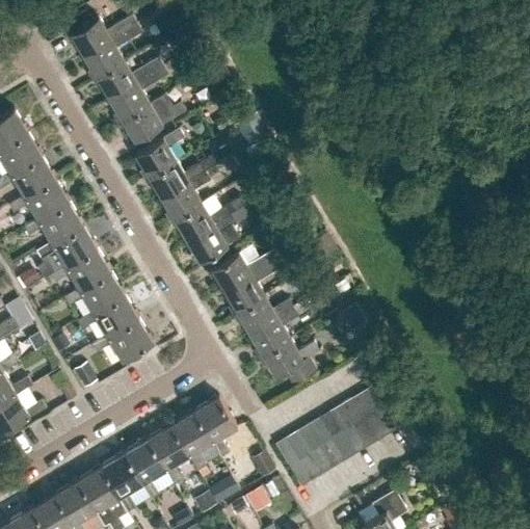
[(175,27),(190,18),(182,4),(167,14),(175,27)]
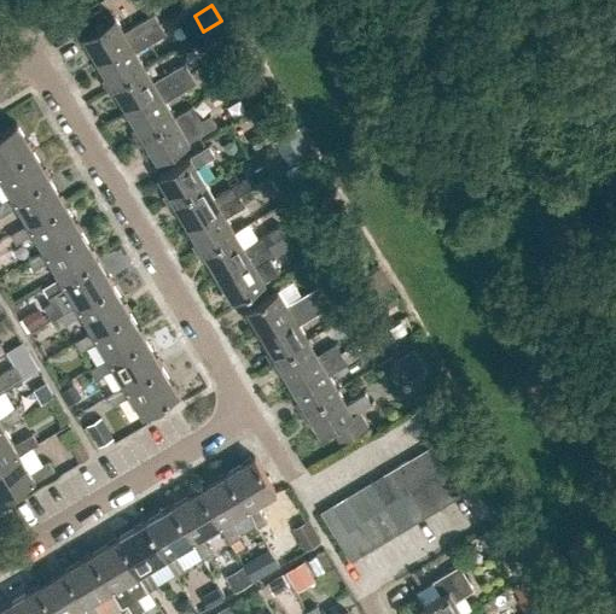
[(94,64),(145,34),(157,27),(151,16),(122,34),(112,18),(102,24),(94,13),(67,30),(75,44),(80,41),(94,64)]
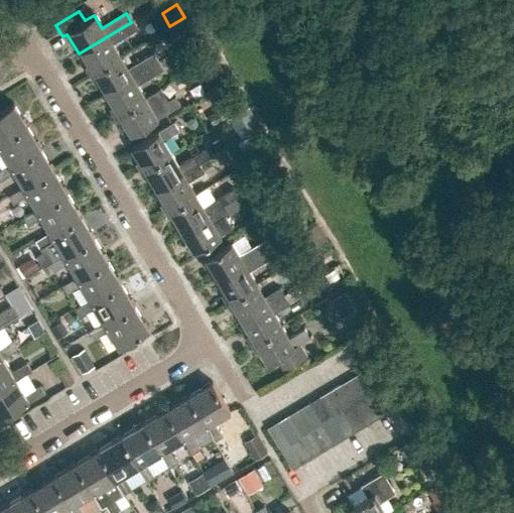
[(182,21),(157,35),(164,47),(189,32),(182,21)]
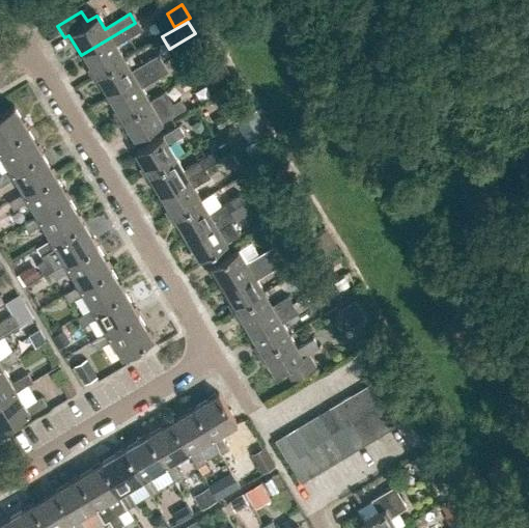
[(130,37),(124,29),(81,55),(94,77),(122,59),(115,47),(130,37)]
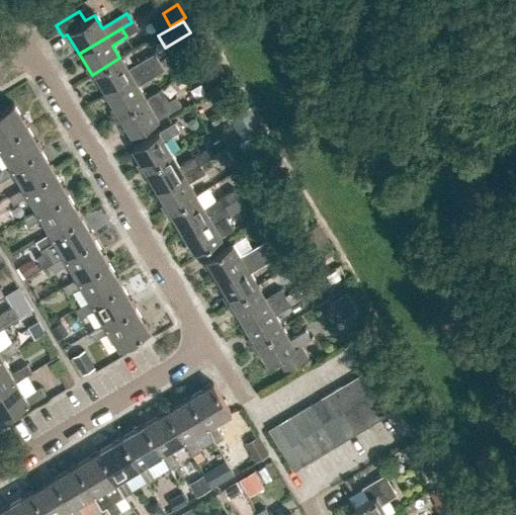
[(200,65),(208,60),(202,51),(194,56),(200,65)]
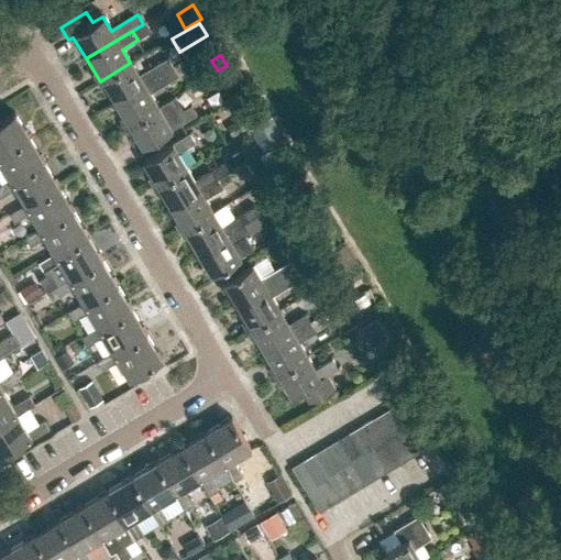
[(100,81),(113,103),(160,76),(172,69),(166,59),(139,76),(130,63),(100,81)]
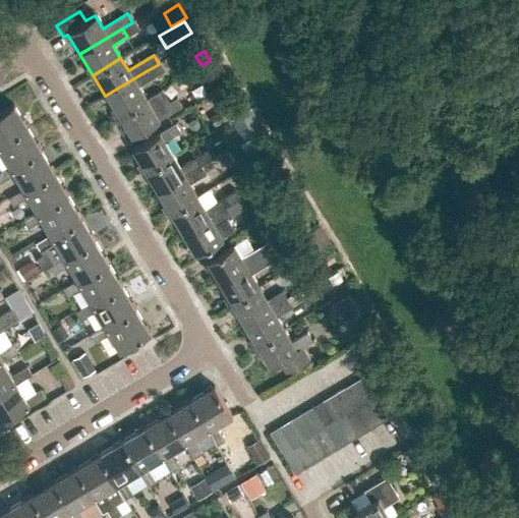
[(148,70),(105,96),(117,116),(146,100),(138,88),(164,72),(159,64),(148,70)]
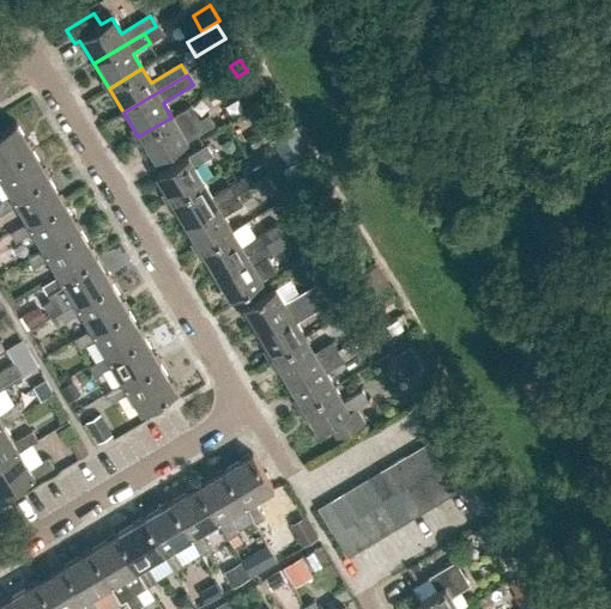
[(171,117),(138,136),(155,163),(212,127),(206,117),(198,123),(188,108),(171,117)]
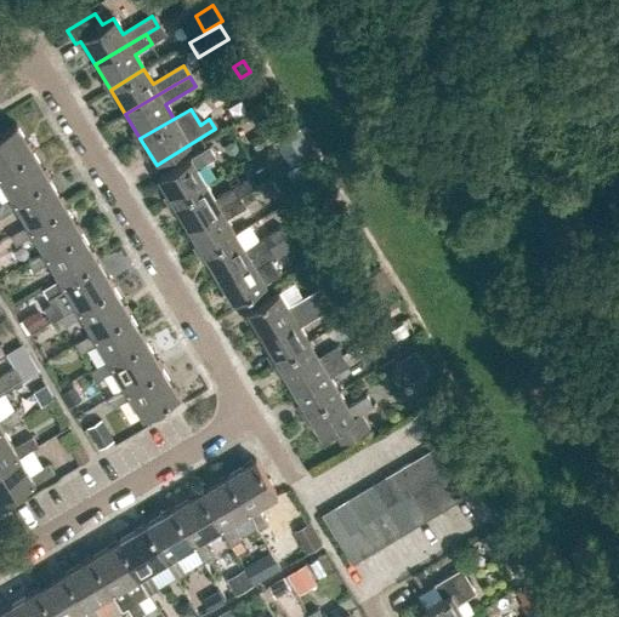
[(0,172),(32,154),(15,127),(0,135),(0,172)]
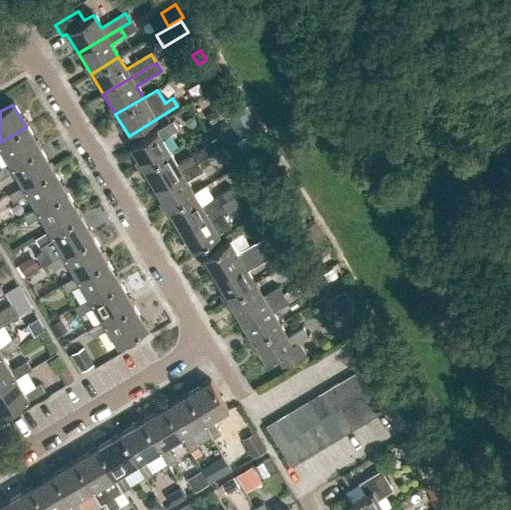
[(209,127),(221,120),(215,111),(203,118),(209,127)]
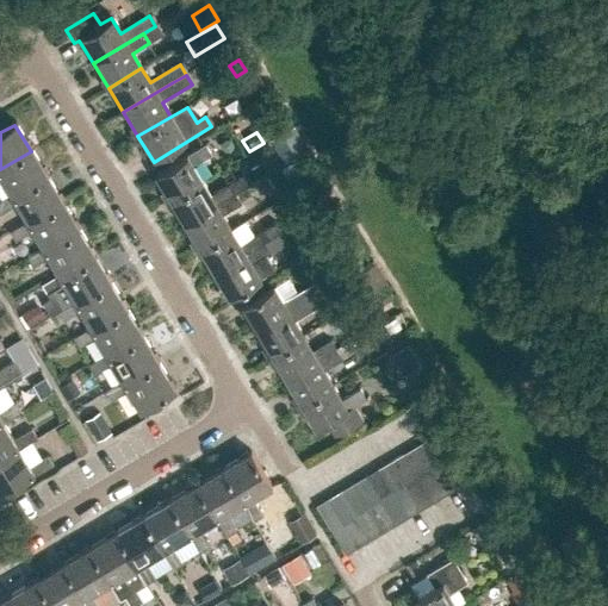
[(152,177),(167,201),(199,182),(191,168),(209,157),(203,147),(152,177)]
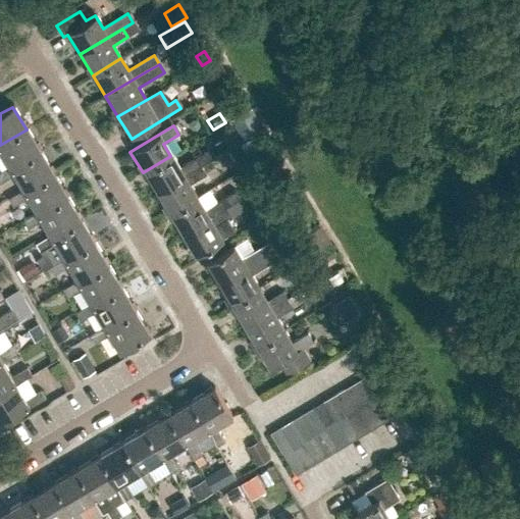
[(40,153),(27,130),(0,145),(0,154),(9,168),(10,170),(40,153)]
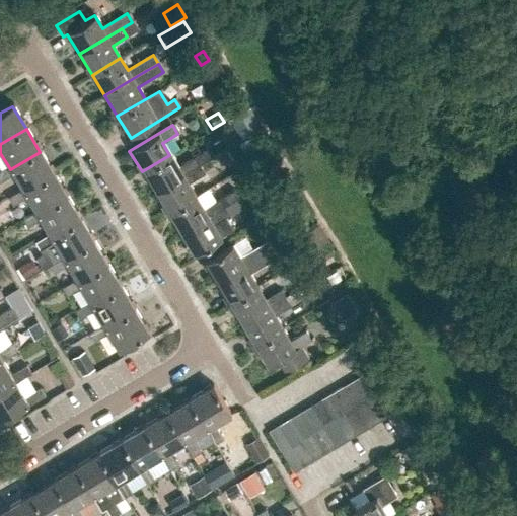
[(244,156),(261,146),(254,135),(237,145),(244,156)]
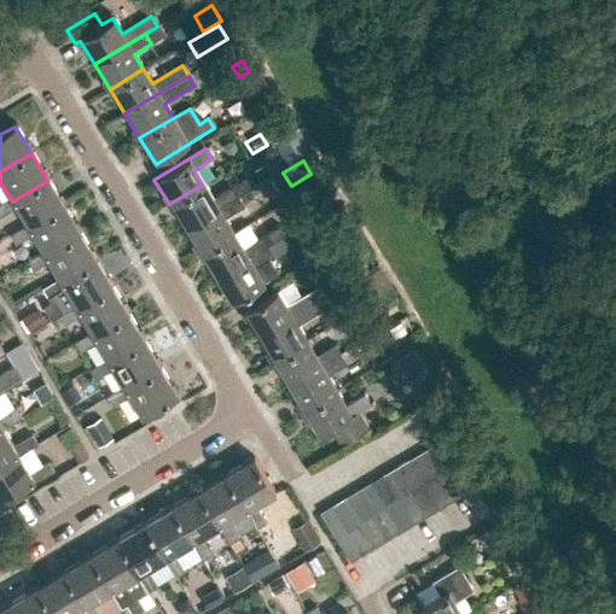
[(202,185),(169,204),(184,229),(236,199),(250,191),(244,180),(211,199),(202,185)]
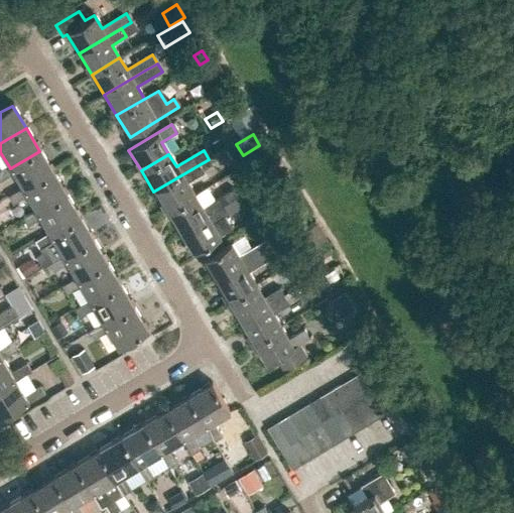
[(52,173),(39,151),(10,168),(9,166),(0,171),(0,182),(13,174),(22,188),(24,190),(52,173)]
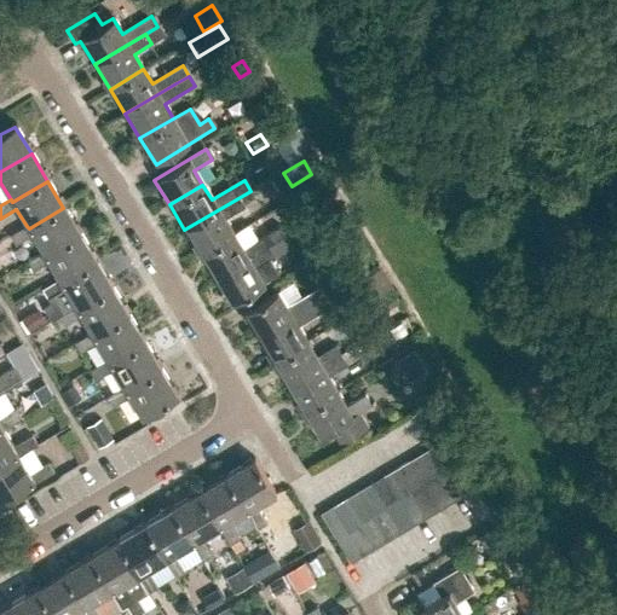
[(292,203),(301,219),(326,204),(316,189),(292,203)]
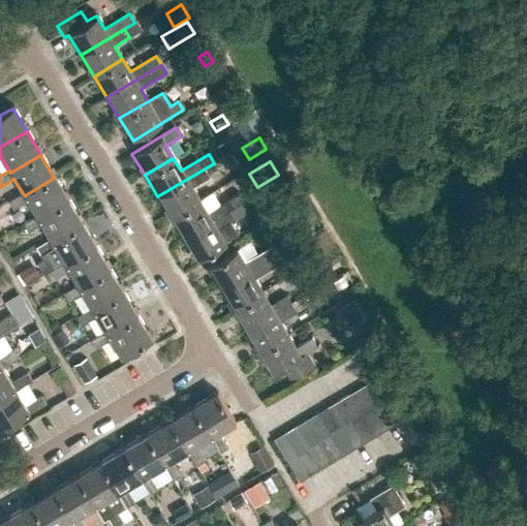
[(207,178),(202,171),(157,196),(171,217),(199,200),(191,187),(207,178)]
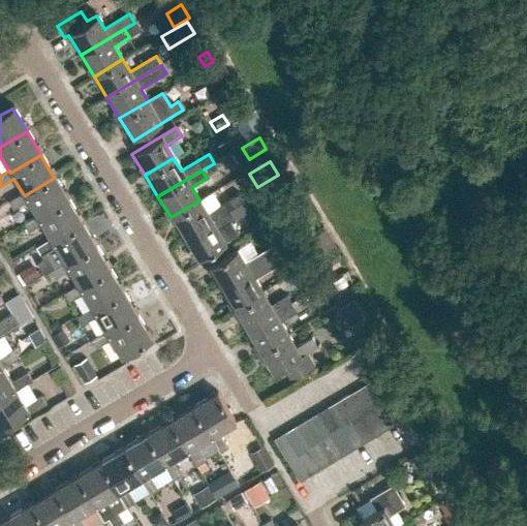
[(67,202),(54,178),(25,195),(23,193),(7,203),(12,211),(28,202),(36,217),(37,216),(38,218),(67,202)]
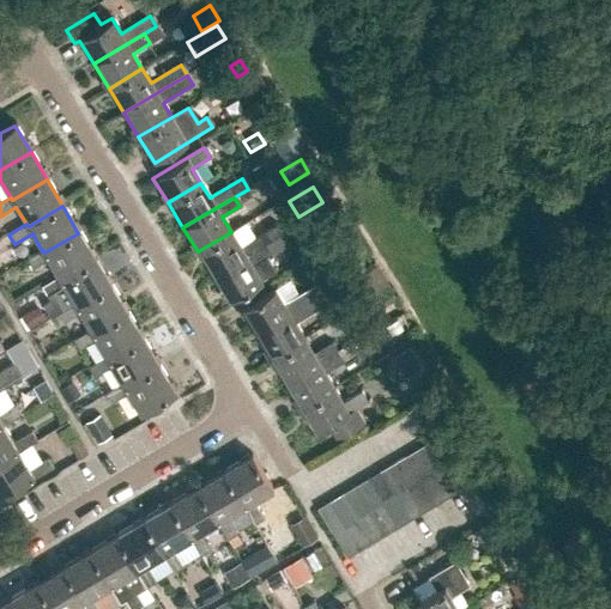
[(231,232),(198,251),(213,278),(264,247),(283,236),(276,224),(240,245),(231,232)]
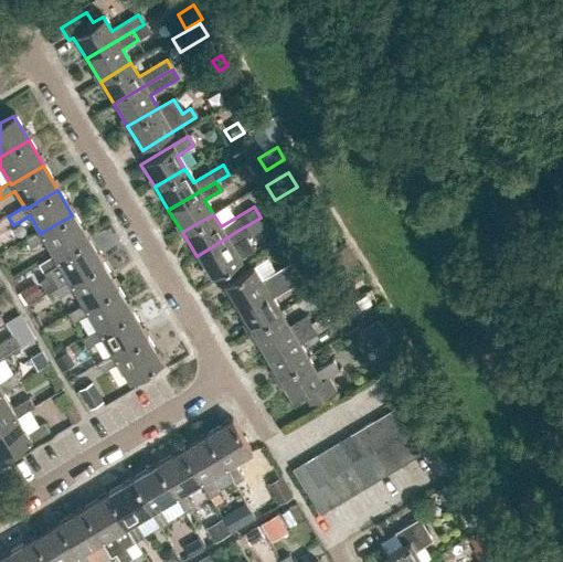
[(87,240),(72,215),(41,233),(40,231),(39,232),(22,242),(28,251),(44,241),(53,256),(54,256),(55,258),(87,240)]
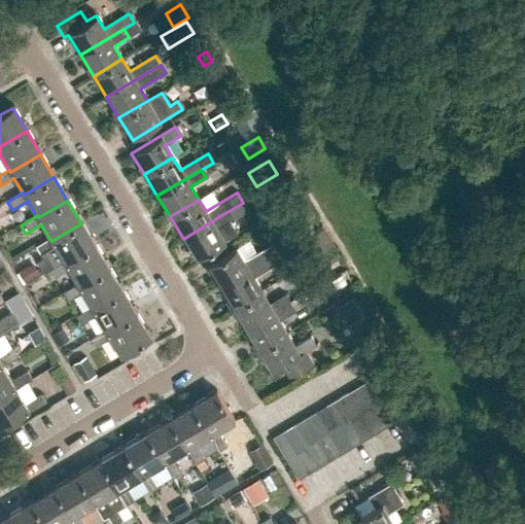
[(226,212),(183,239),(197,260),(237,237),(229,223),(232,221),(226,212)]
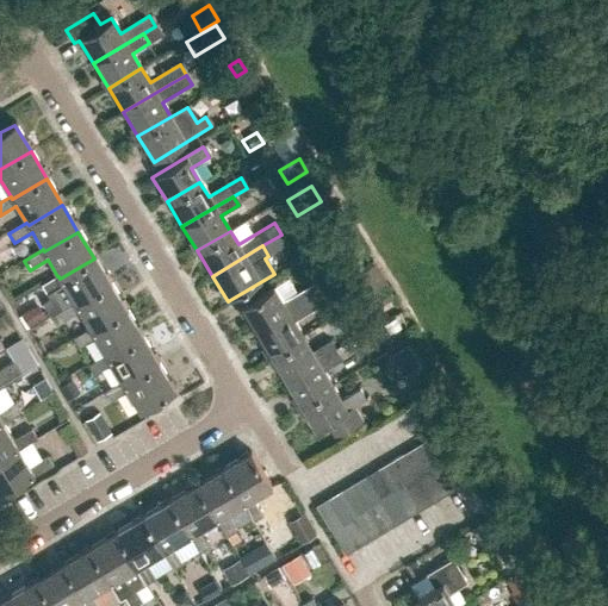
[(324,275),(343,263),(333,245),(314,257),(324,275)]
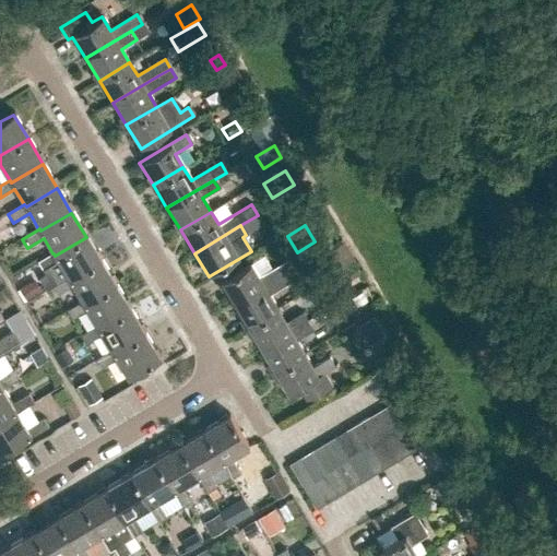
[(101,261),(86,237),(55,256),(54,253),(52,253),(36,263),(44,275),(38,280),(45,292),(51,287),(68,278),(69,280),(101,261)]
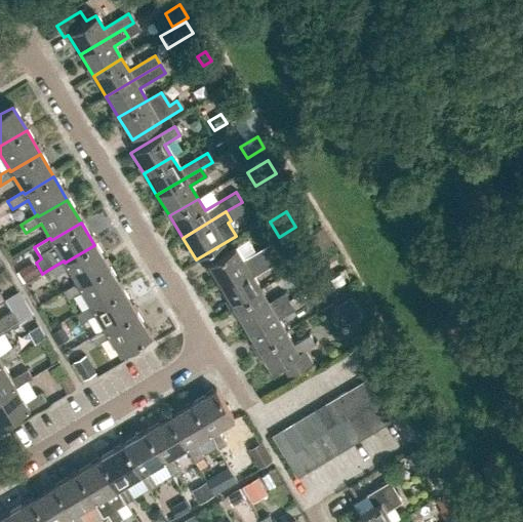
[(330,245),(319,227),(305,236),(311,246),(298,254),(304,262),(330,245)]
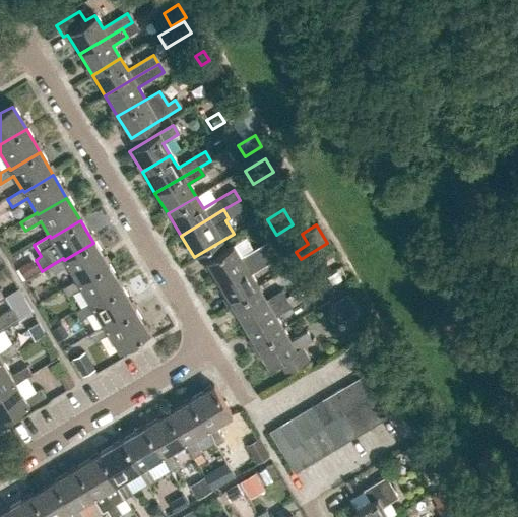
[(78,283),(107,266),(93,243),(64,260),(63,258),(48,267),(53,275),(68,266),(76,281),(77,280),(78,283)]
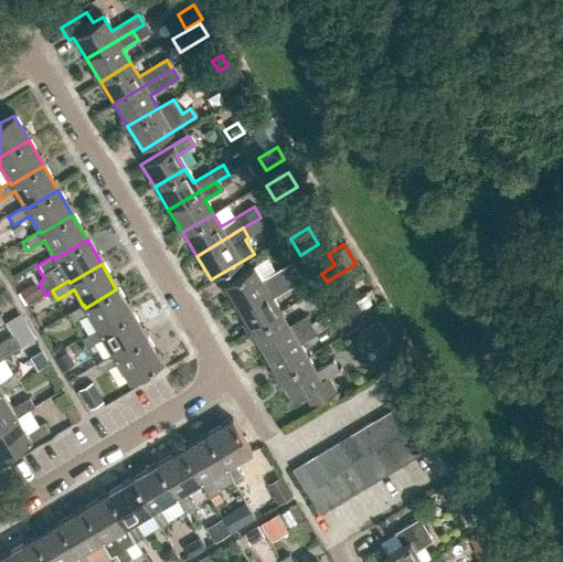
[(222,285),(236,308),(283,281),(295,274),(289,265),(262,282),(253,267),(222,285)]
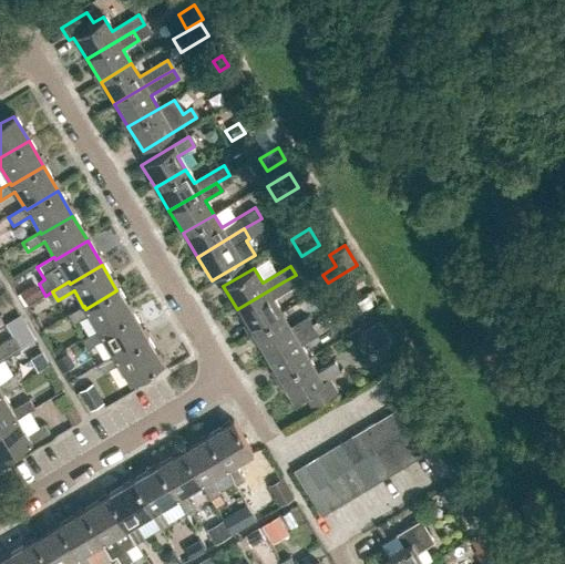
[(356,284),(365,279),(359,269),(350,275),(356,284)]
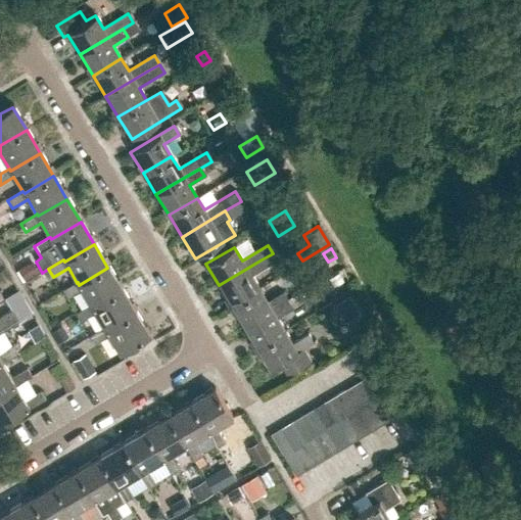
[(262,260),(219,285),(231,306),(259,290),(252,278),(278,263),(273,253),(262,260)]
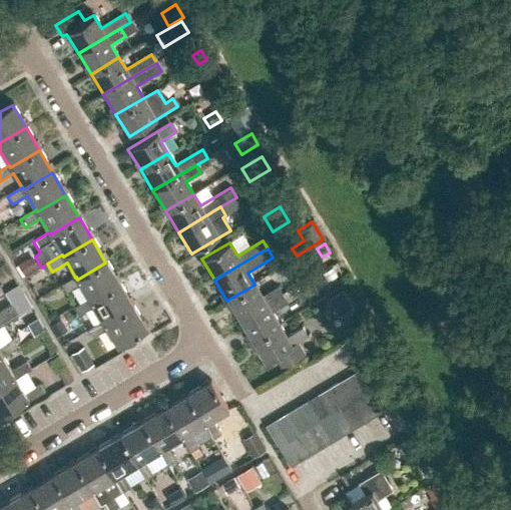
[(29,257),(15,265),(21,276),(35,267),(29,257)]
